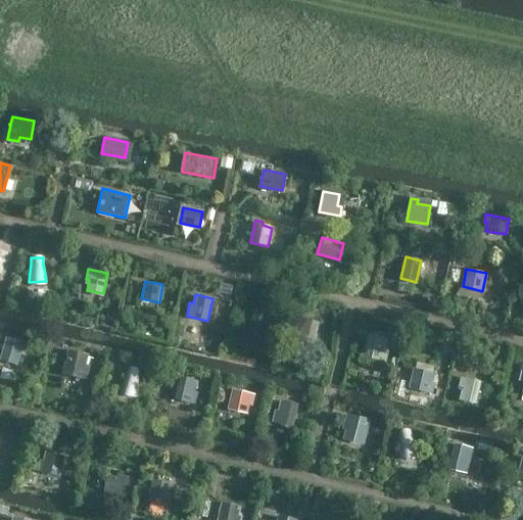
[(272,313),(254,309),(249,331),(270,336),(273,323),(270,323),(272,313)]
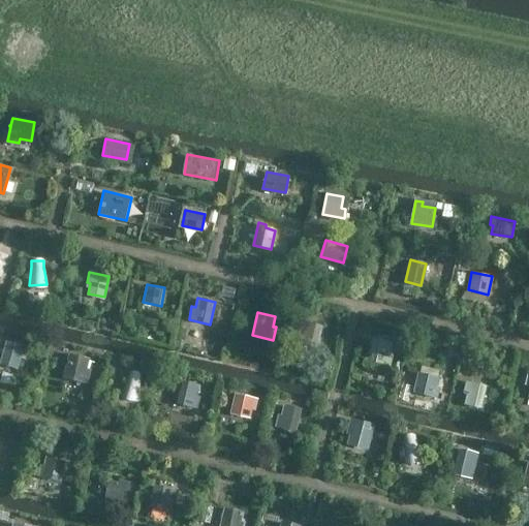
[(317,348),(323,326),(305,320),(303,331),(300,330),(297,343),(317,348)]
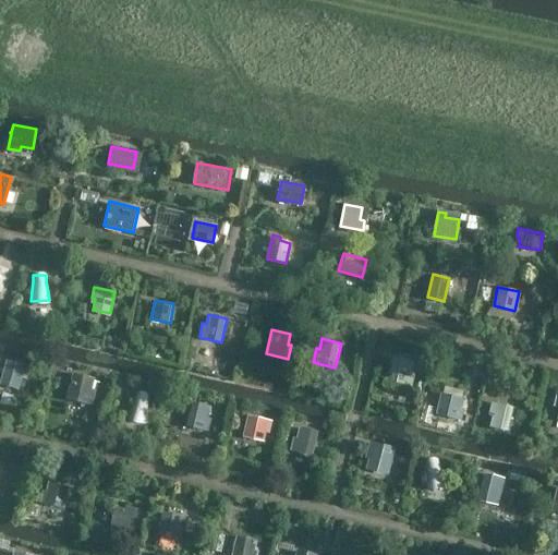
[(412,360),(395,357),(390,377),(411,383),(413,372),(410,371),(412,360)]
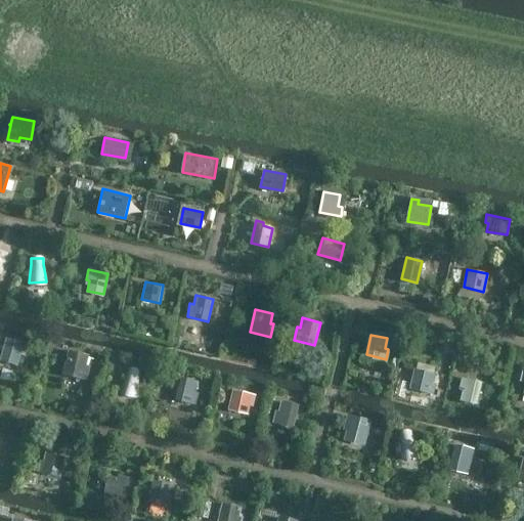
[(24,353),(26,344),(6,338),(1,358),(17,362),(19,352),(24,353)]
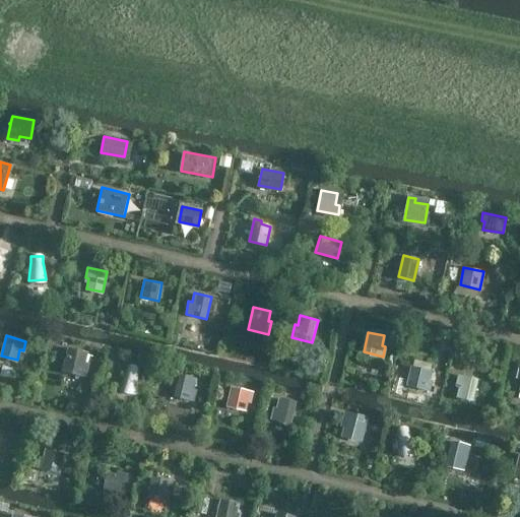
[(84,363),(86,352),(70,348),(68,356),(67,356),(67,358),(68,358),(65,370),(85,374),(87,364),(84,363)]
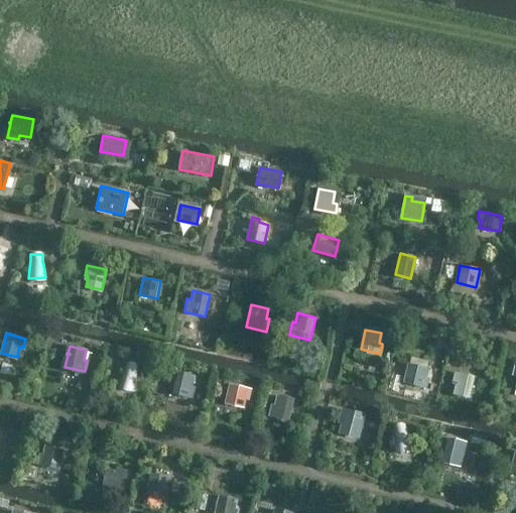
[(138,366),(126,363),(124,369),(118,385),(135,389),(136,372),(138,366)]
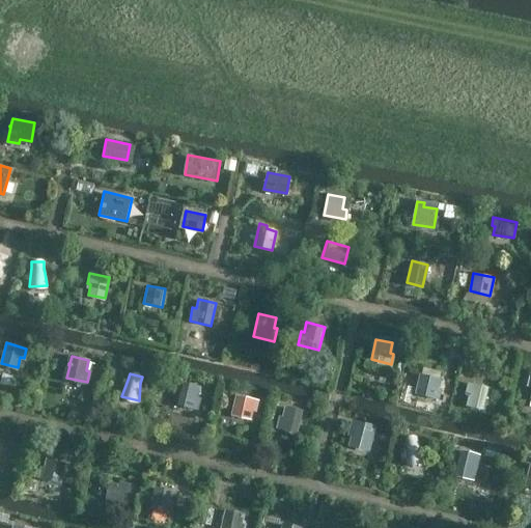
[(439,379),(420,374),(416,392),(438,397),(440,388),(437,387),(439,379)]
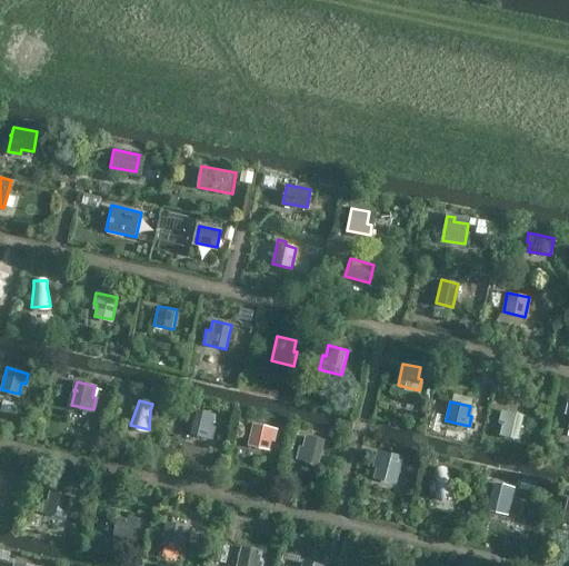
[(213,415),(196,410),(191,432),(211,436),(215,426),(211,425),(213,415)]
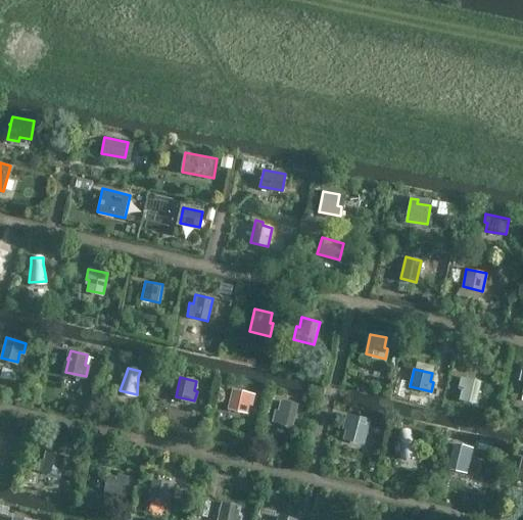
[(475,403),(480,382),(461,377),(459,387),(462,388),(460,398),(475,403)]
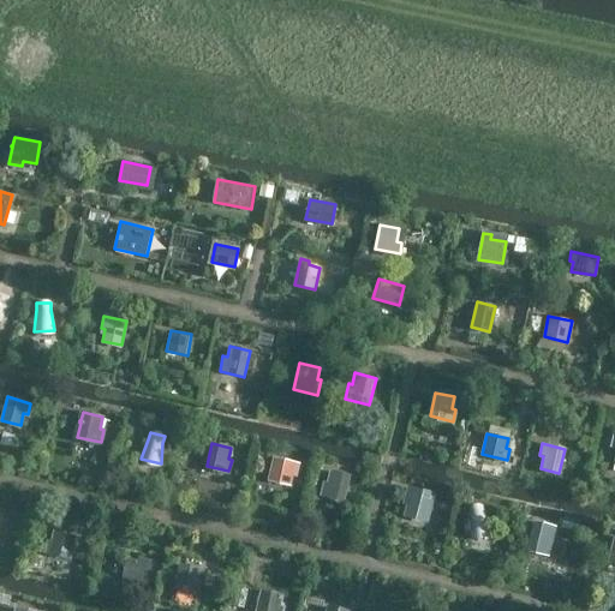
[(300,462),(273,456),(268,480),(291,486),(293,475),(298,477),(300,462)]
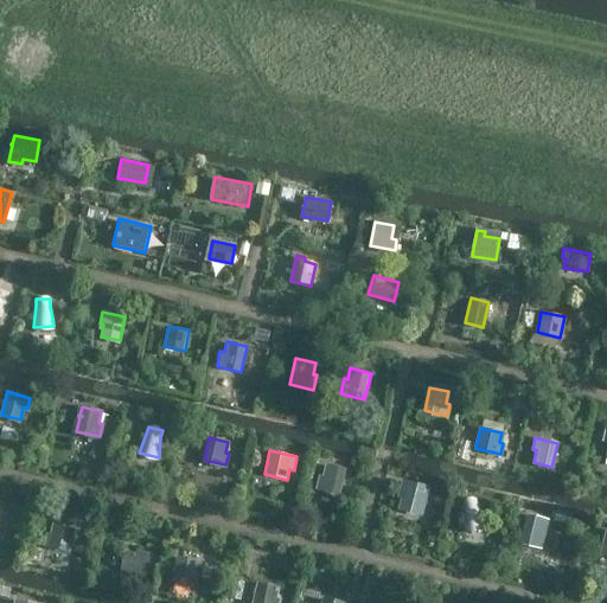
[(339,492),(345,468),(326,464),(324,475),(320,475),(317,486),(339,492)]
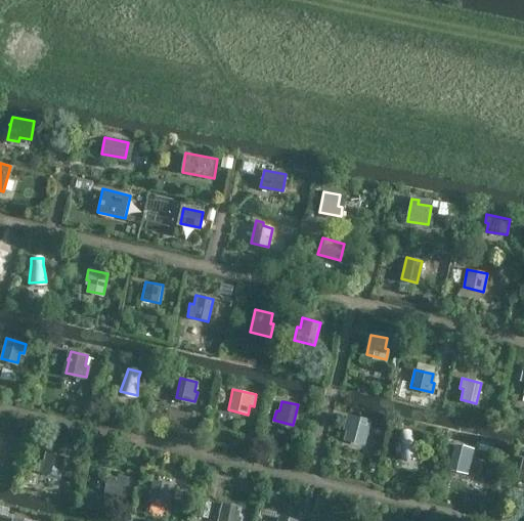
[(363,441),(367,422),(349,417),(346,426),(349,427),(347,437),(363,441)]
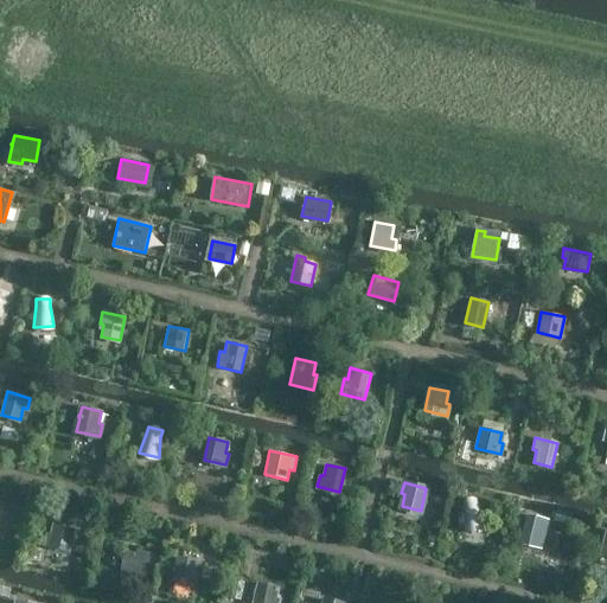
[(477,498),(462,500),(464,507),(464,528),(485,525),(478,505),(477,498)]
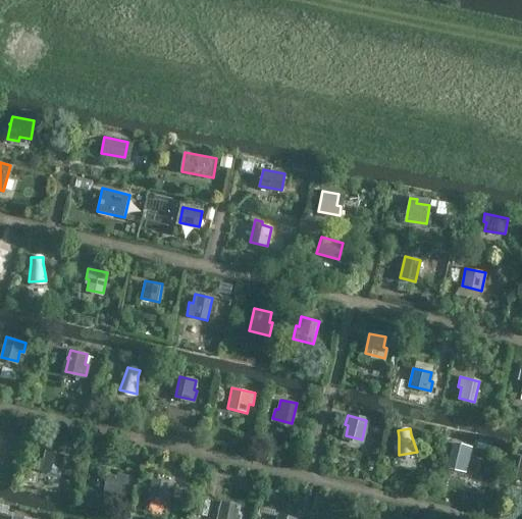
[(465,470),(470,447),(460,445),(459,448),(453,446),(449,466),(465,470)]
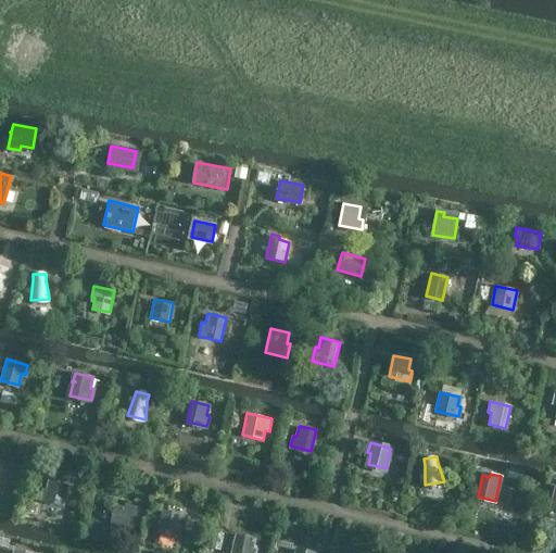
[(64,504),(68,485),(49,480),(47,489),(43,489),(41,499),(64,504)]
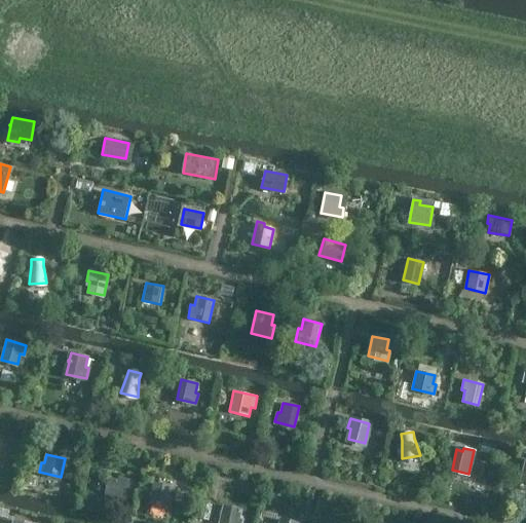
[(122,500),(128,479),(118,477),(117,480),(110,478),(105,495),(122,500)]
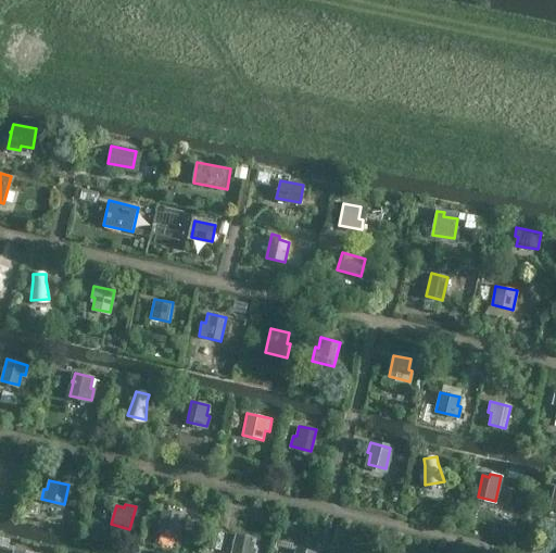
[(177,525),(180,514),(163,511),(159,531),(178,537),(181,526),(177,525)]
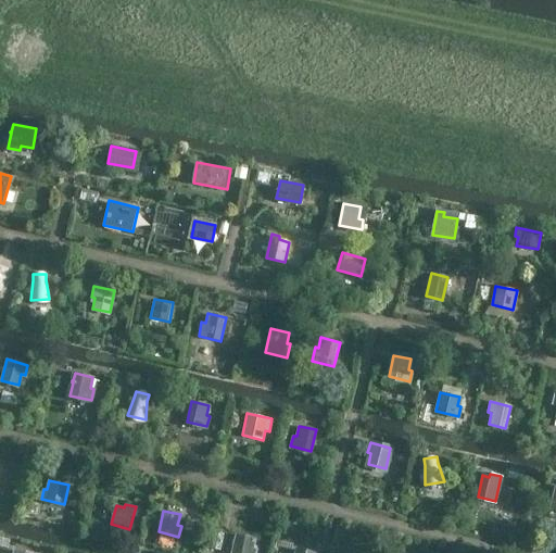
[(236,533),(230,552),(254,552),(256,548),(253,547),(254,539),(236,533)]
